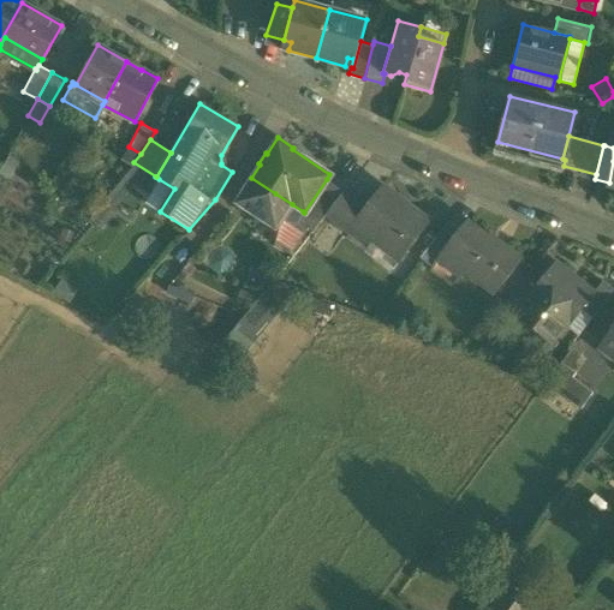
[(135,181),(149,193),(159,179),(155,177),(156,177),(133,162),(125,173),(135,181)]
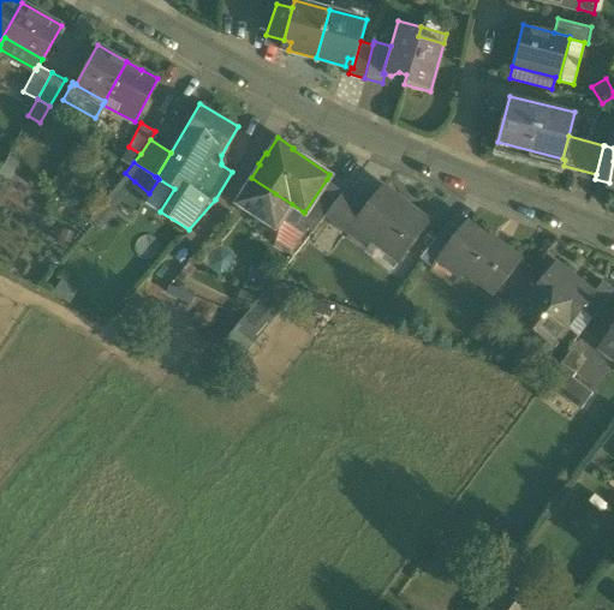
[(105,197),(114,205),(135,181),(125,173),(105,197)]
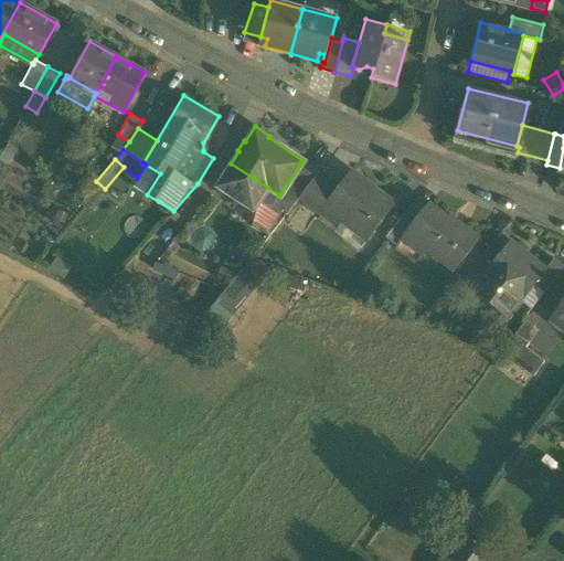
[(238,200),(253,178),(231,163),(216,186),(238,200)]
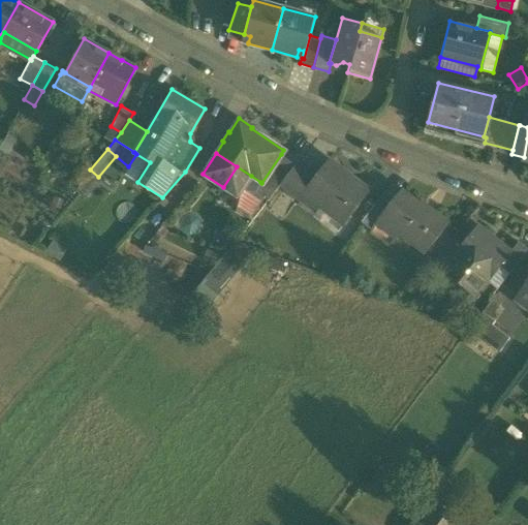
[(150,162),(136,154),(128,166),(124,174),(137,182),(150,162)]
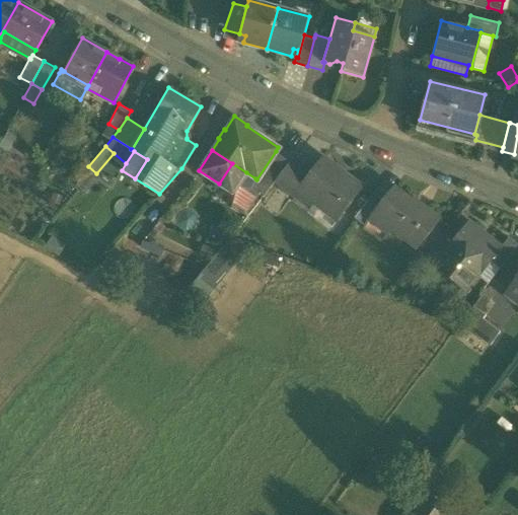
[(262,196),(274,180),(288,161),(276,151),(256,179),(255,178),(249,188),(262,196)]
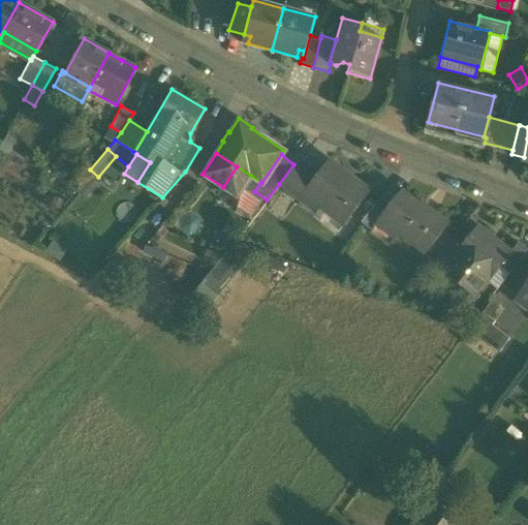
[(319,206),(342,223),(368,190),(328,159),(313,179),(303,192),(319,206)]
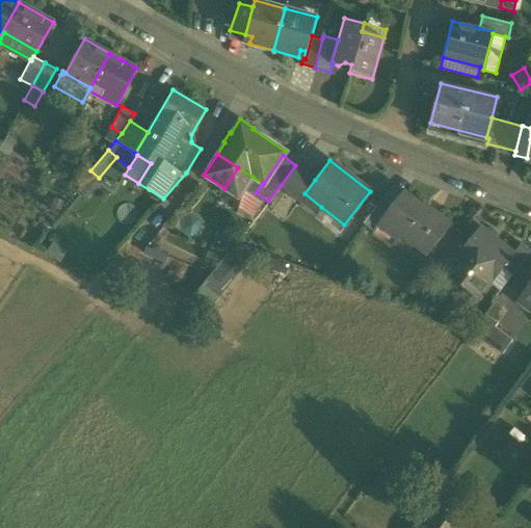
[(315,180),(295,165),(281,185),(299,200),(304,193),(315,180)]
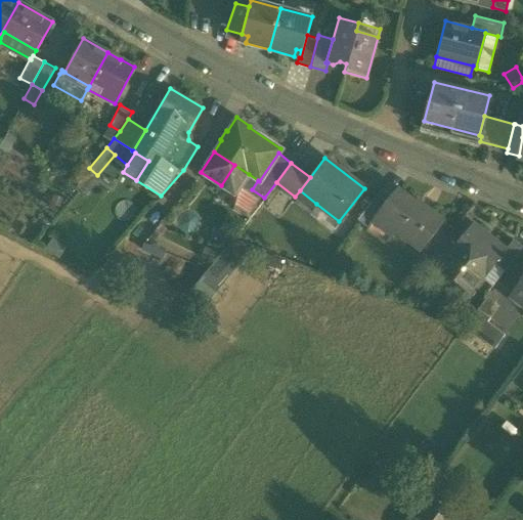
[(221,185),(235,195),(249,174),(234,165),(221,185)]
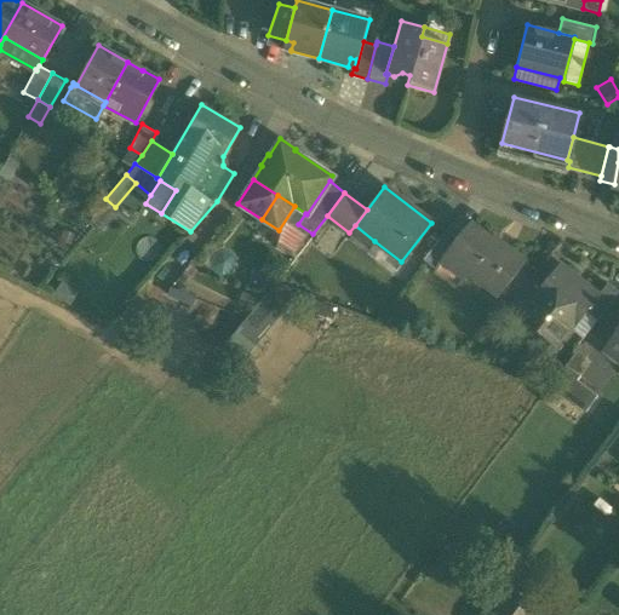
[(115,207),(105,199),(89,219),(102,230),(119,210),(115,207)]
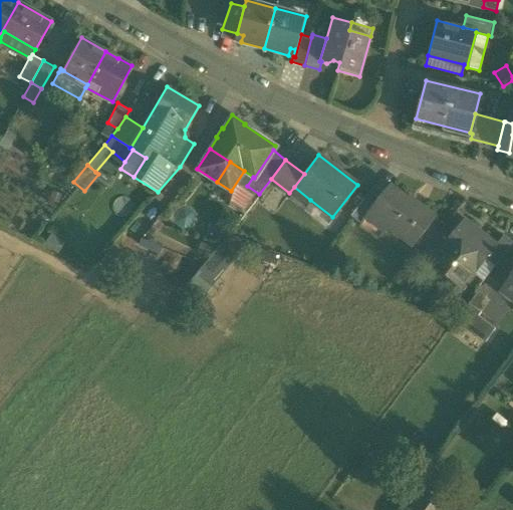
[(243,214),(259,194),(247,186),(253,177),(244,171),(231,191),(229,203),(243,214)]
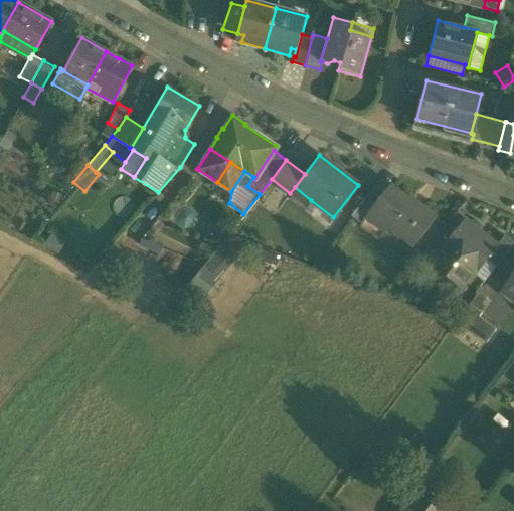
[(352,213),(361,220),(370,209),(384,190),(375,183),(352,213)]
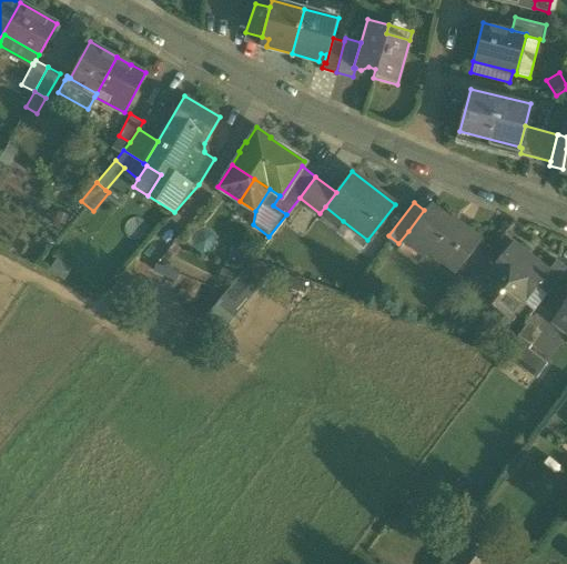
[(427,249),(456,271),(481,239),(462,223),(459,225),(429,203),(424,210),(408,231),(428,247),(427,249)]
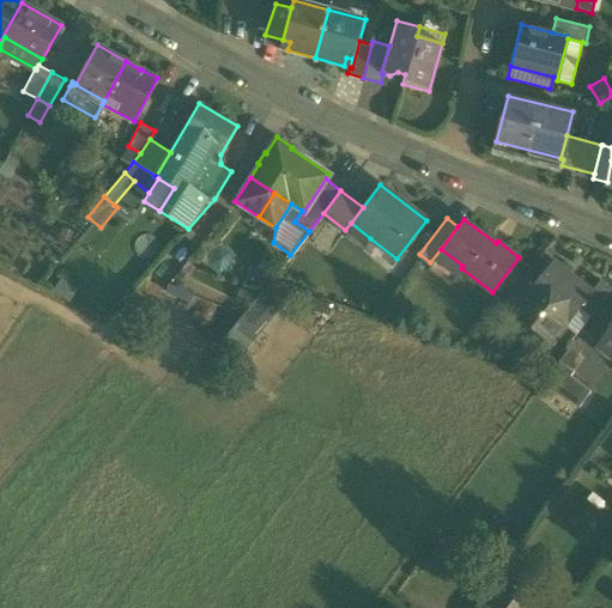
[(397,259),(370,238),(361,250),(388,271),(397,259)]
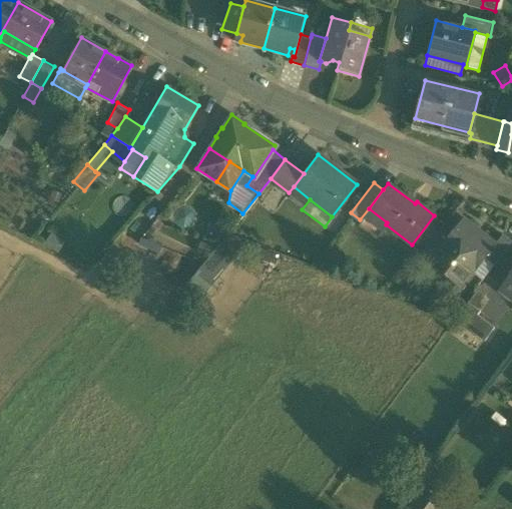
[(431,239),(440,246),(460,221),(451,213),(431,239)]
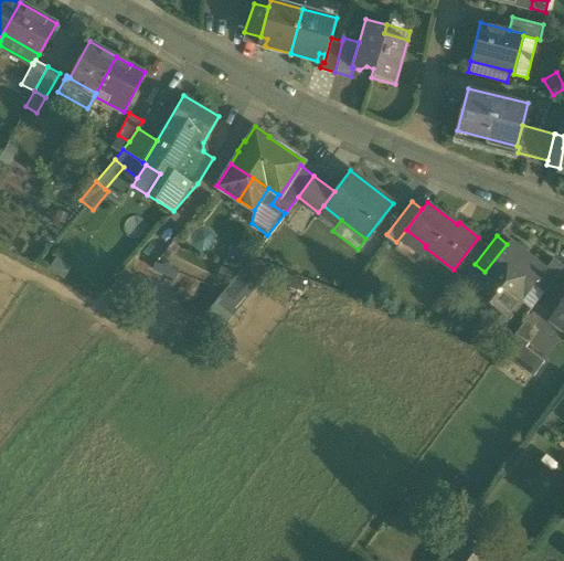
[(485,272),(520,299),(533,283),(545,267),(510,240),(507,244),(485,272)]
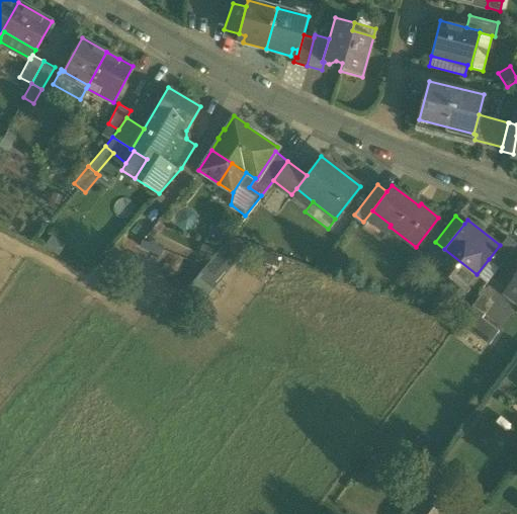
[(44,246),(59,253),(66,242),(52,233),(44,246)]
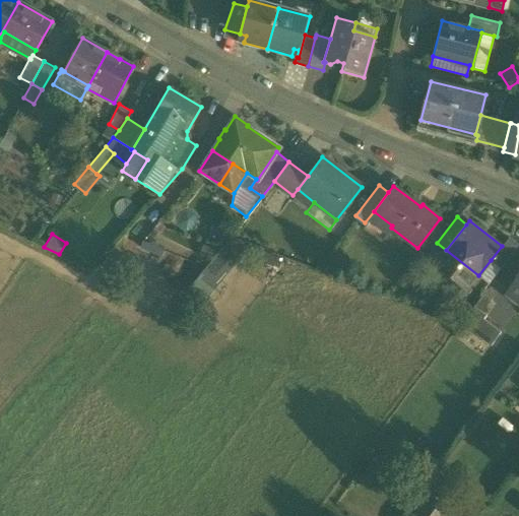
[(491,260),(500,267),(518,244),(509,236),(502,246),(491,260)]
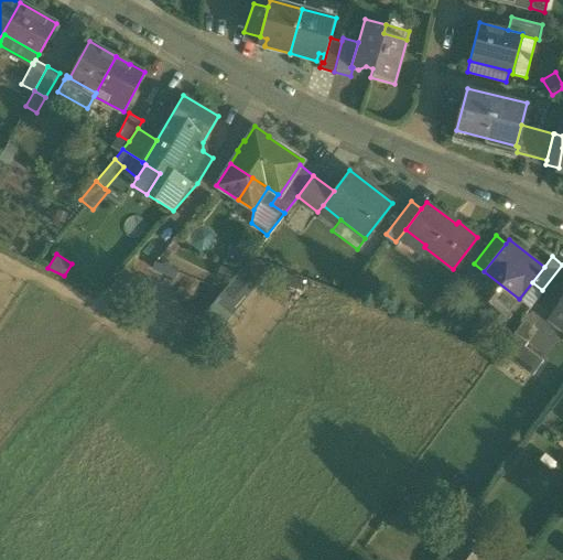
[(242,267),(256,277),(262,269),(248,259),(242,267)]
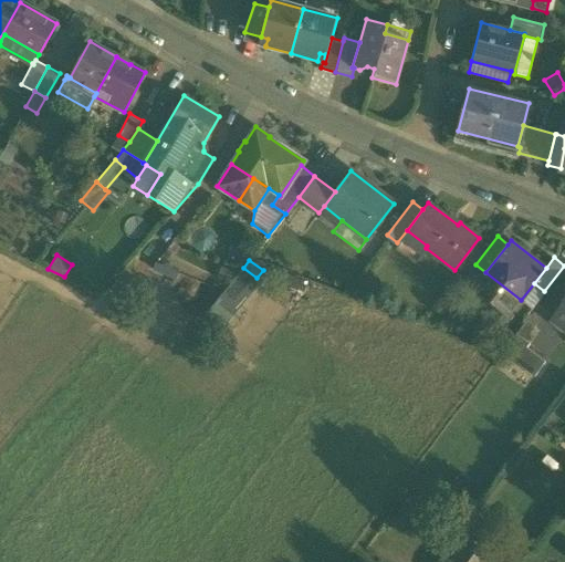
[(303,277),(273,264),(268,278),(299,289),(303,277)]
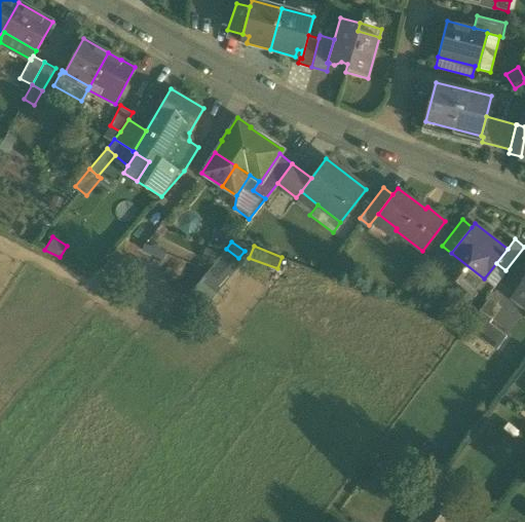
[(200,281),(215,291),(239,259),(238,258),(226,249),(200,281)]
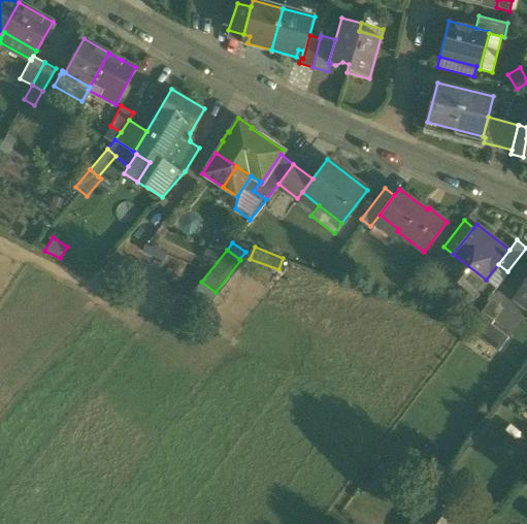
[(473,295),(486,280),(453,254),(440,269),(473,295)]
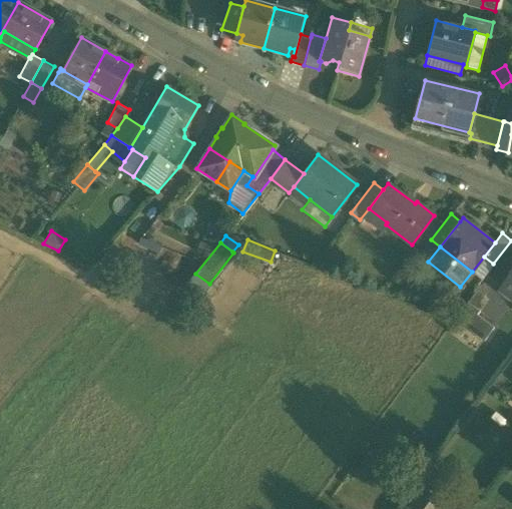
[(493,264),(484,257),(472,272),(481,279),(493,264)]
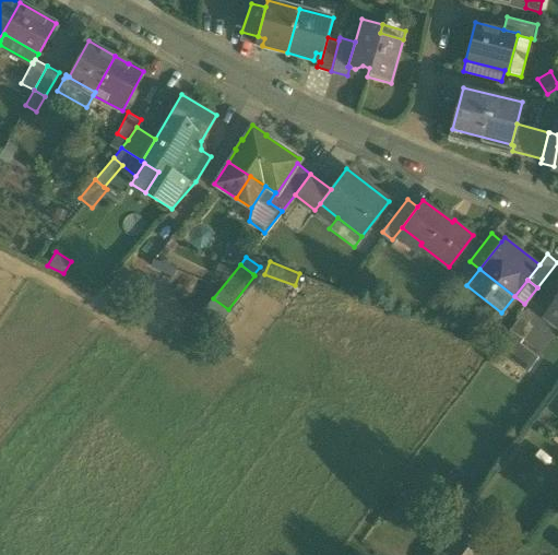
[(557,323),(557,295),(544,314),(557,325),(557,323)]
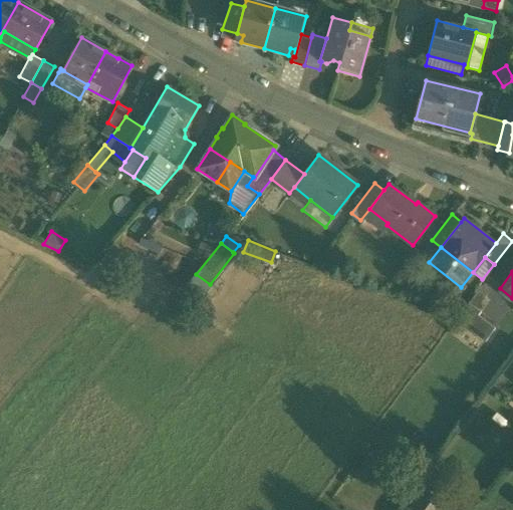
[(210,284),(196,274),(188,286),(201,295),(210,284)]
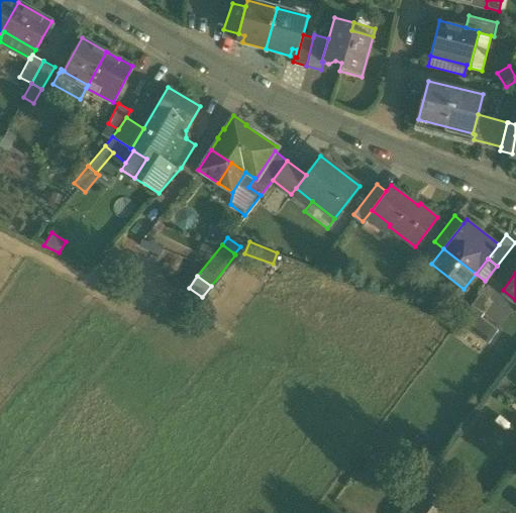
[(481,290),(471,303),(483,312),(493,299),(481,290)]
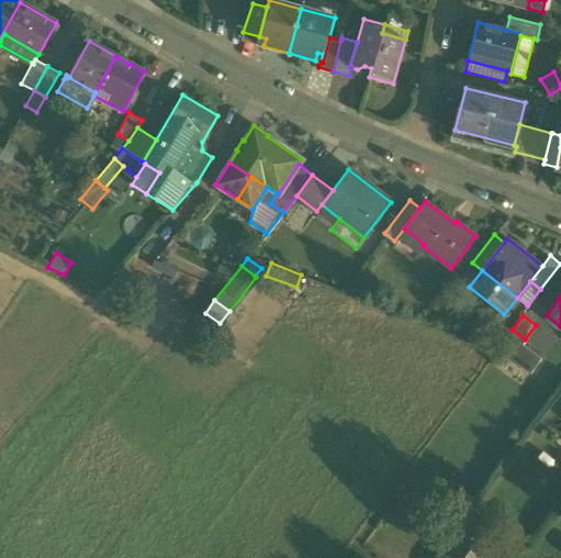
[(489,333),(500,342),(507,331),(497,323),(489,333)]
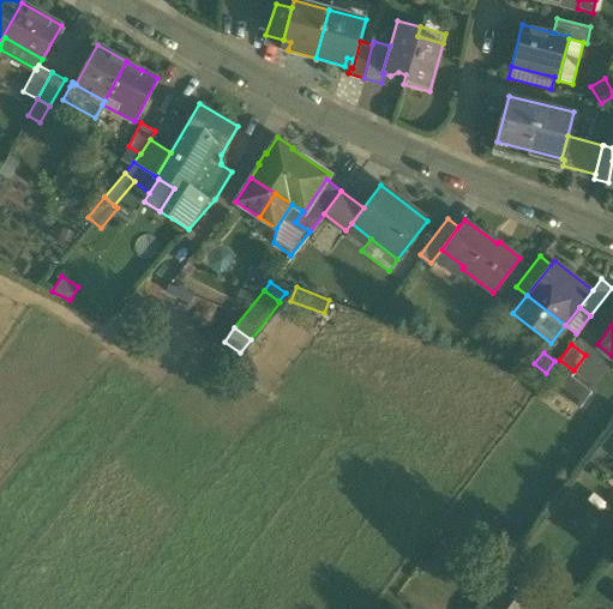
[(544,380),(580,406),(592,390),(571,375),(574,371),(559,360),(544,380)]
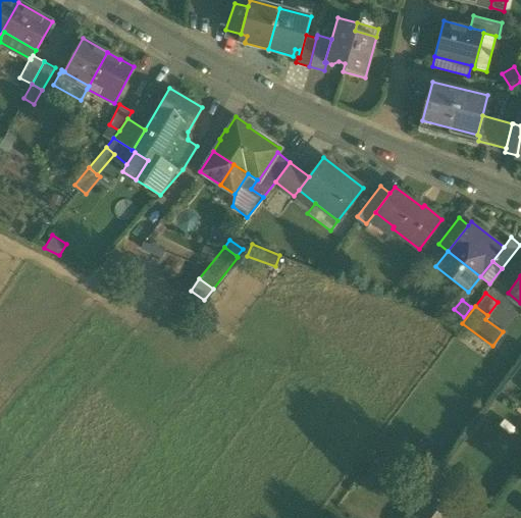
[(419,517),(443,517),(450,508),(433,497),(418,517),(419,517)]
